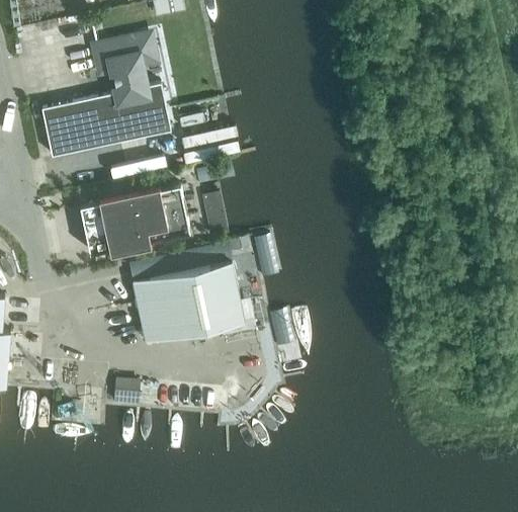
[(98,50),(94,29),(92,29),(99,66),(112,64),(115,78),(113,79),(115,88),(117,88),(118,95),(41,111),(52,159),(175,133),(165,85),(148,88),(143,65),(154,63),(149,38),(98,50)]
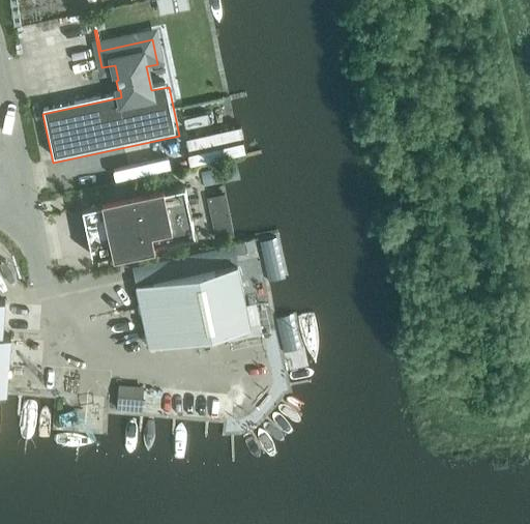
[(92,262),(195,239),(184,192),(82,213),(92,262)]
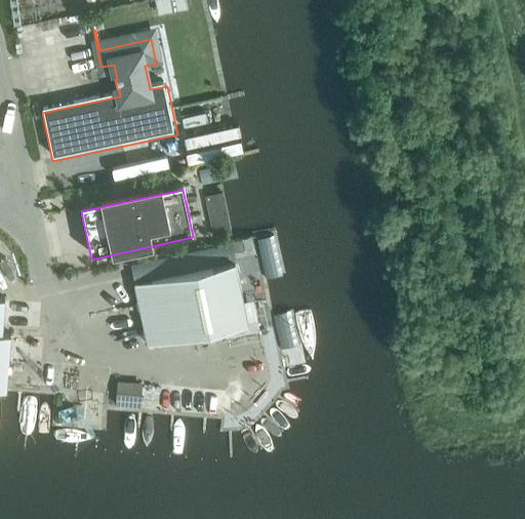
[(250,244),(233,247),(234,254),(251,251),(250,244)]
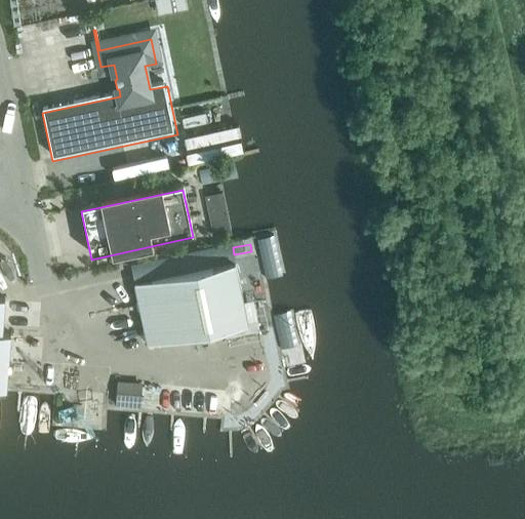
[(148,348),(247,327),(235,268),(134,288),(148,348)]
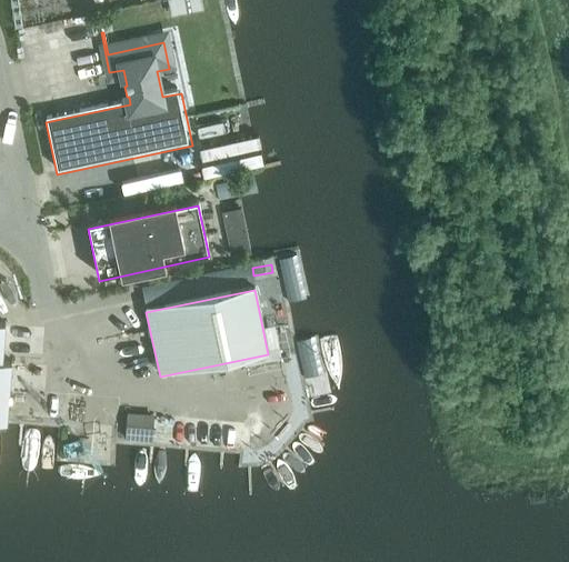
[(5,328),(0,327),(0,424),(7,425),(11,367),(2,365),(5,328)]
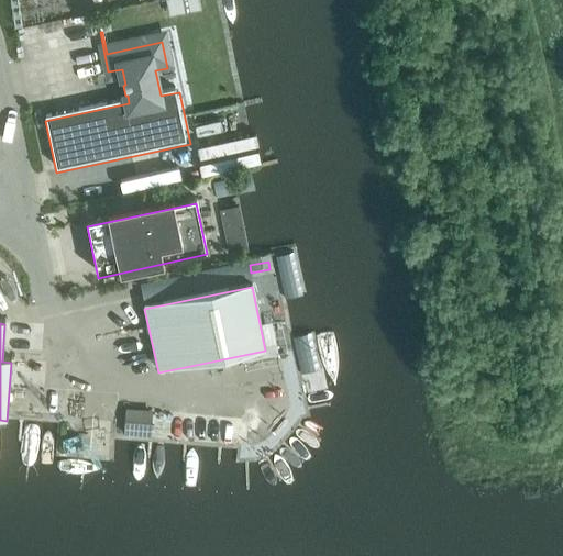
[(151,442),(153,415),(125,413),(123,440),(151,442)]
